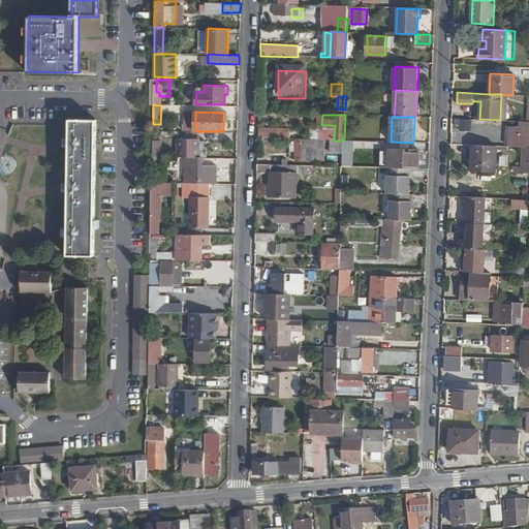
[(68,231),(68,253),(95,254),(97,120),(70,119),(70,141),(69,186),(68,231)]
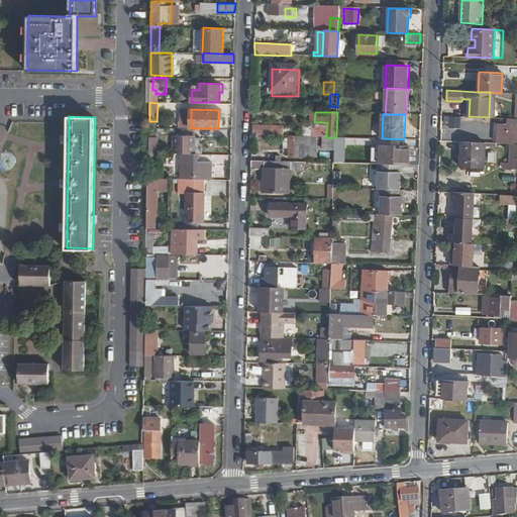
[(442,116),(441,128),(458,128),(459,117),(442,116)]
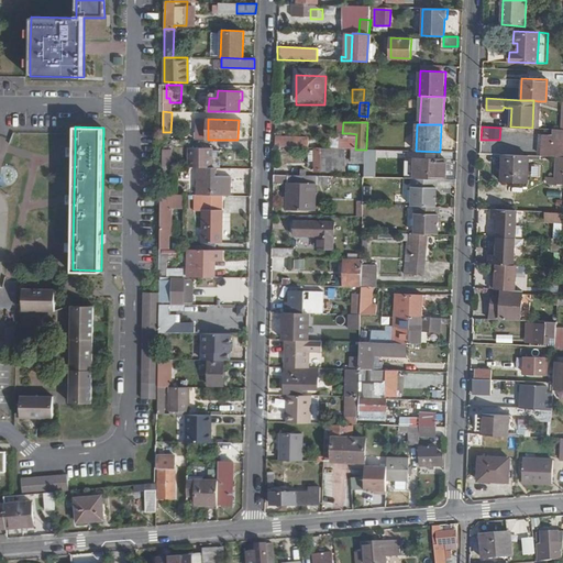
[(542,134),(541,150),(551,150),(552,134),(542,134)]
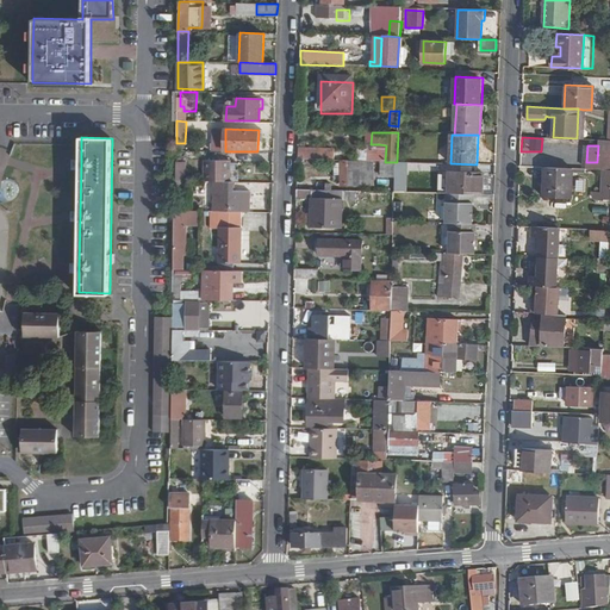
[(215,180),(230,180),(230,161),(204,161),(204,181),(215,180)]
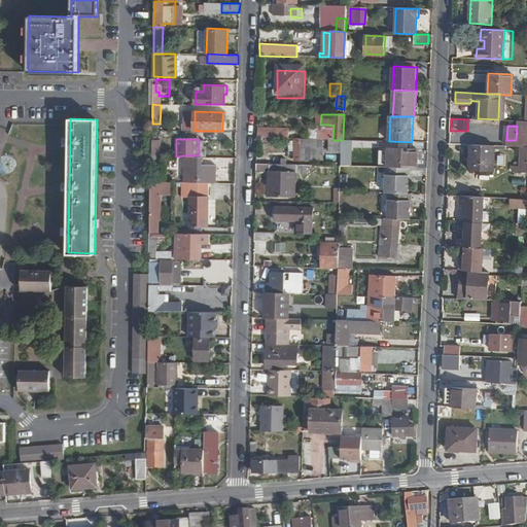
[(324,161),(325,139),(302,139),(300,161),(324,161)]
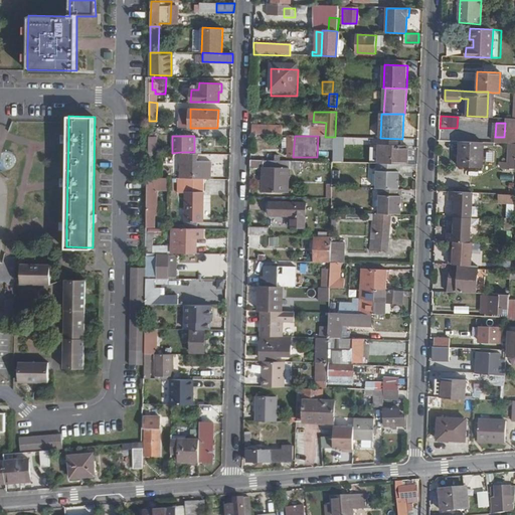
[(148,137),(149,152),(157,152),(157,137),(148,137)]
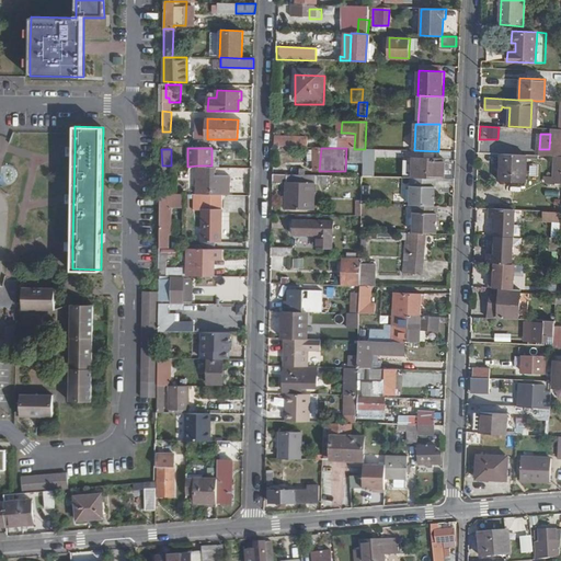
[(389,159),(389,149),(365,149),(365,159),(389,159)]
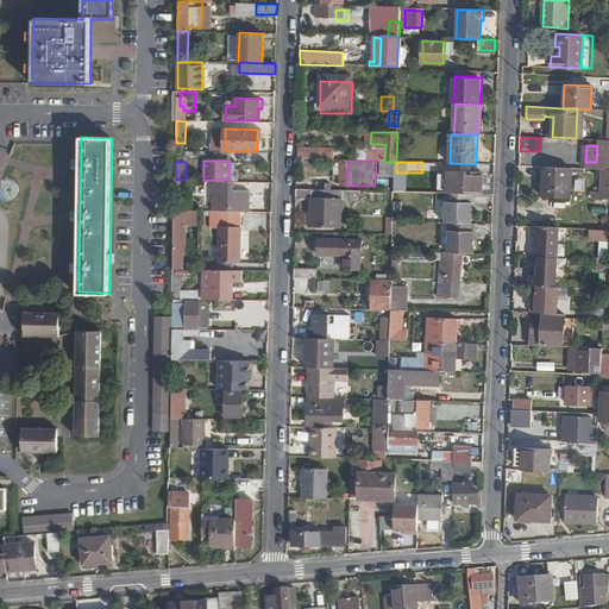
[(544,196),(571,199),(572,168),(547,168),(546,181),(544,181),(544,196)]
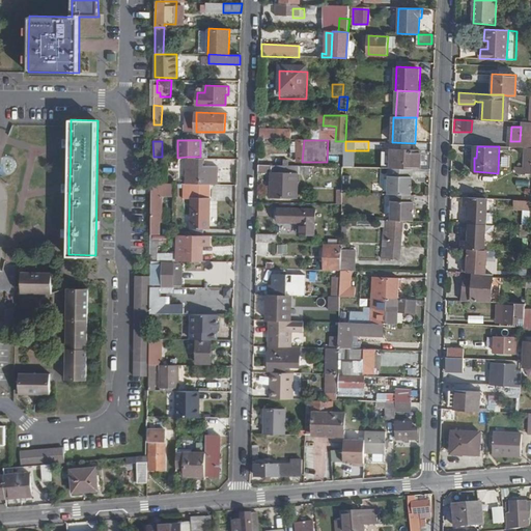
[(413,168),(421,169),(422,150),(392,150),(392,168),(413,168)]
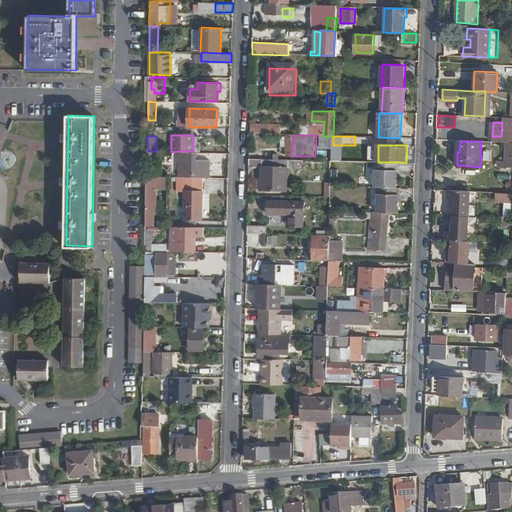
[(180,177),(203,178),(209,178),(210,161),(196,161),(197,151),(193,151),(180,151),(180,177)]
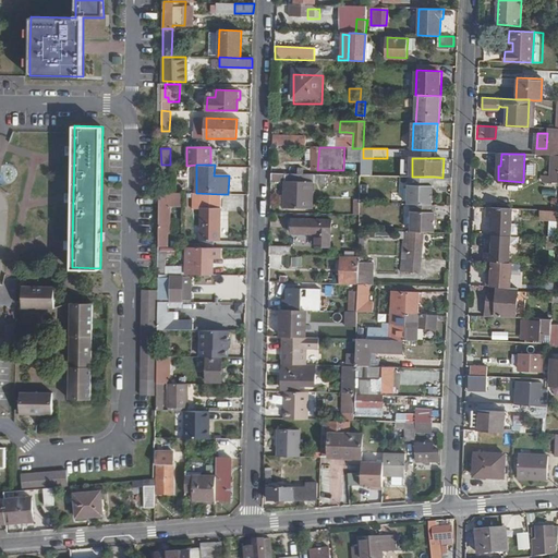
[(284,174),(307,174),(307,168),(300,168),(300,165),(286,165),(284,174)]
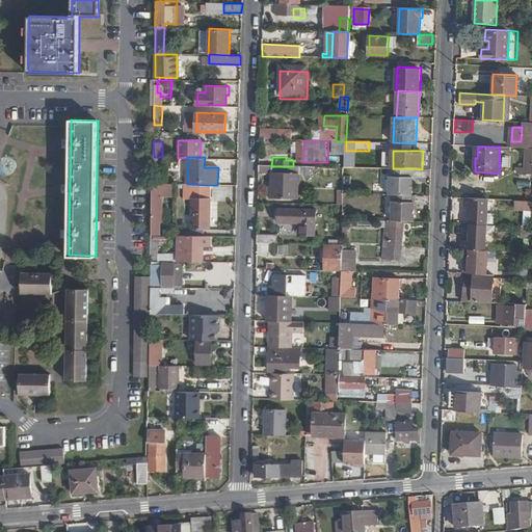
[(297,198),(298,166),(293,166),(271,166),(259,165),(259,175),(271,175),(271,183),(275,183),(274,198),(297,198)]
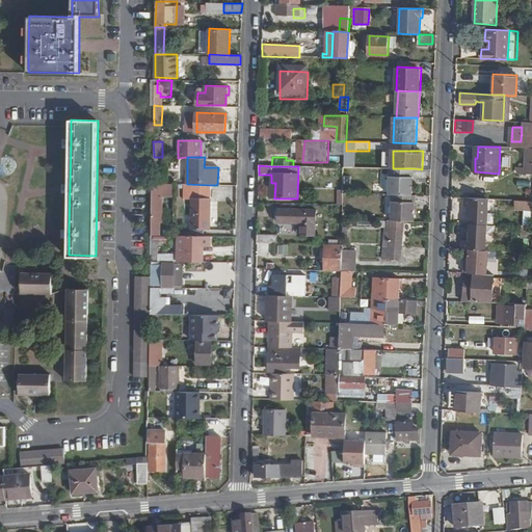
[(394,194),(415,195),(415,194),(413,194),(414,168),(393,168),(391,168),(390,193),(394,193),(394,194)]
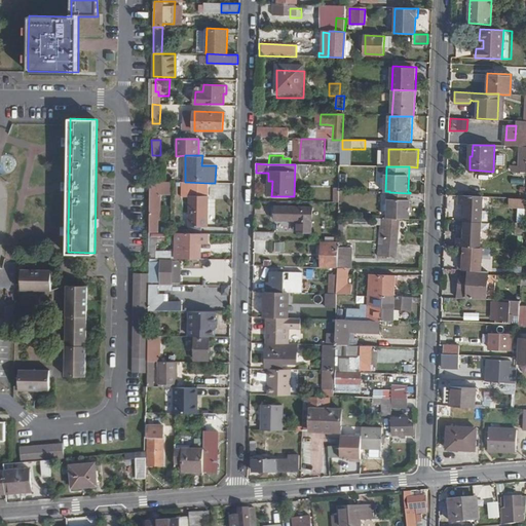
[(151,181),(150,233),(157,233),(158,221),(158,207),(159,207),(159,193),(171,193),(172,182),(151,181)]
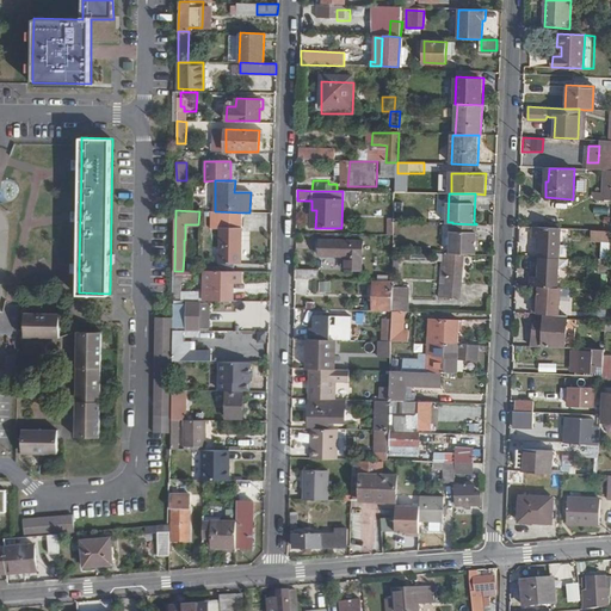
[(215,211),(211,211),(210,229),(221,229),(220,263),(240,264),(242,213),(215,211)]
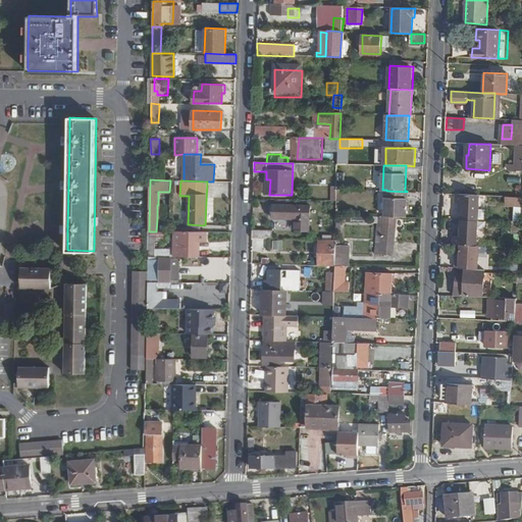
[(362,200),(362,191),(342,191),(342,210),(365,211),(365,200),(362,200)]
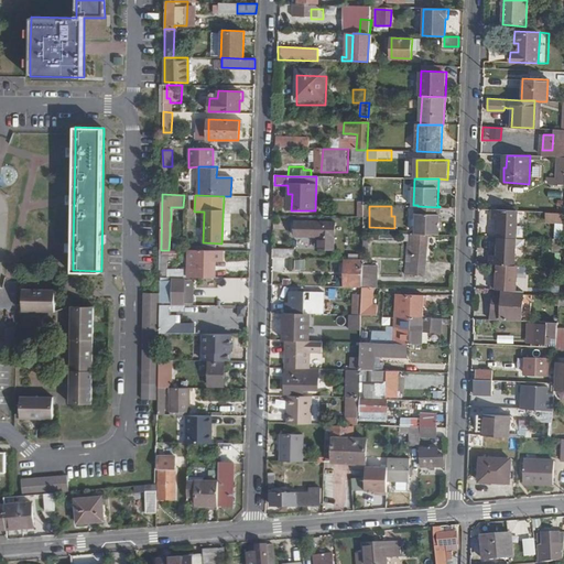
[(427,232),(438,234),(440,221),(440,215),(440,207),(418,206),(416,232),(427,232)]
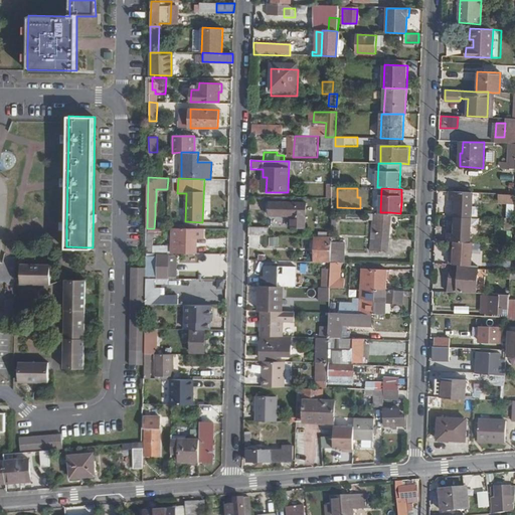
[(455,216),(471,217),(472,192),(450,191),(449,198),(456,199),(455,216)]
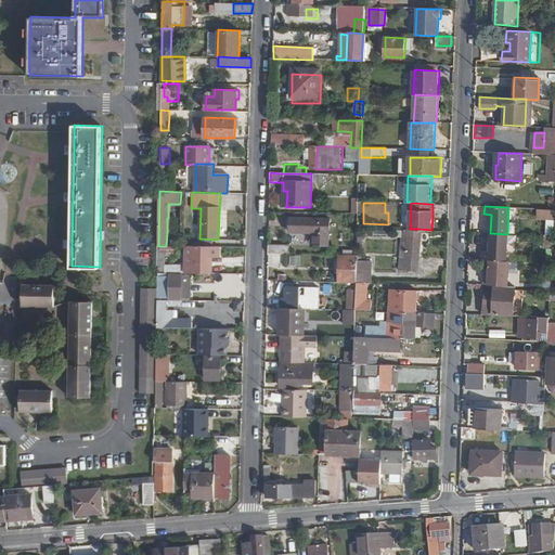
[(534,219),(552,220),(552,210),(534,209),(534,219)]
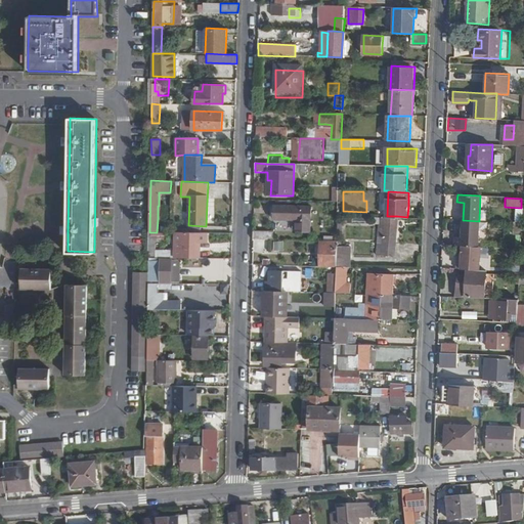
[(296,219),(296,231),(310,231),(310,206),(275,205),(274,218),(296,219)]
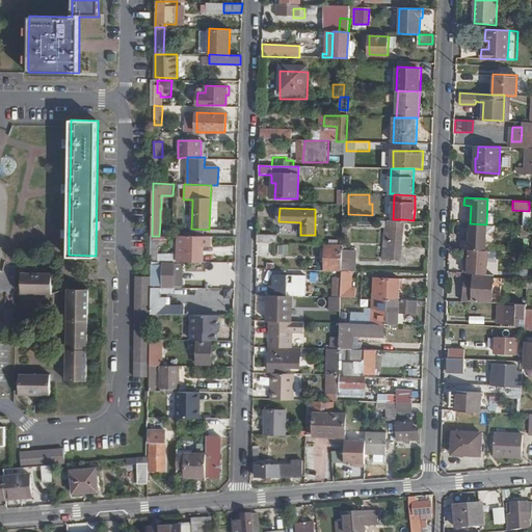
[(160,209),(160,223),(167,223),(168,210),(161,209),(160,209)]
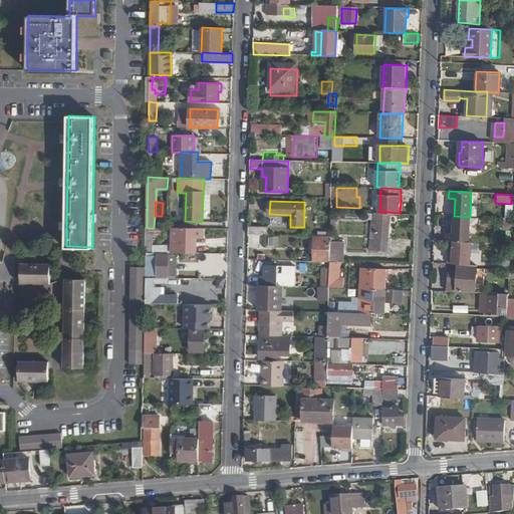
[(387,250),(390,212),(379,212),(373,212),(372,223),(377,224),(376,232),(375,242),(370,241),(369,249),(387,250)]
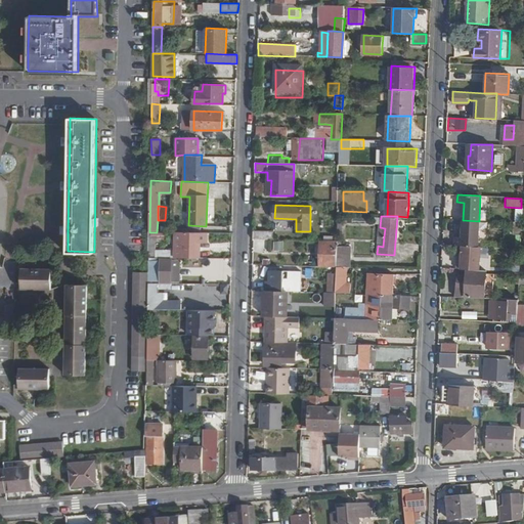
[(455,237),(454,246),(463,247),(477,247),(479,221),(463,220),(463,236),(455,237)]
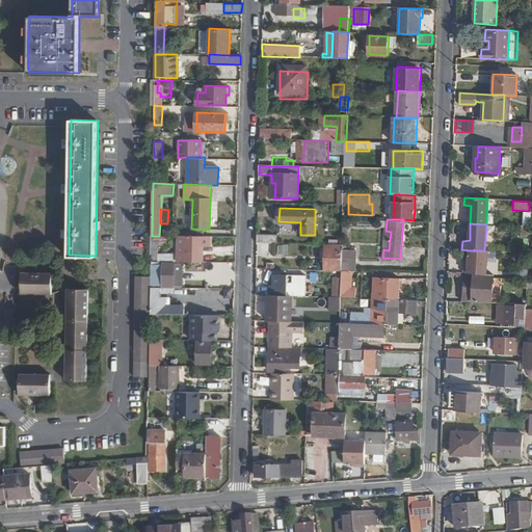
[(257,243),(272,243),(273,234),(257,234),(257,243)]
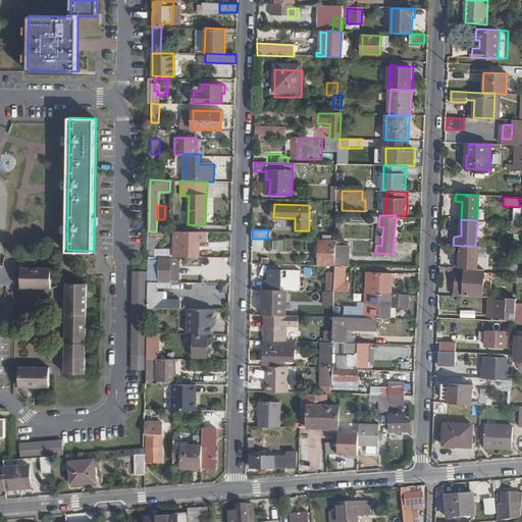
[(169,231),(169,257),(191,257),(191,242),(194,242),(200,242),(201,231),(169,231)]
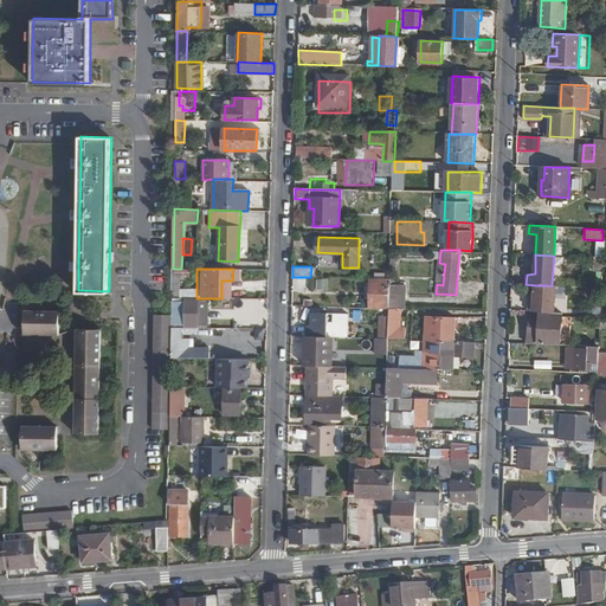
[(327,292),(327,279),(315,278),(314,291),(327,292)]
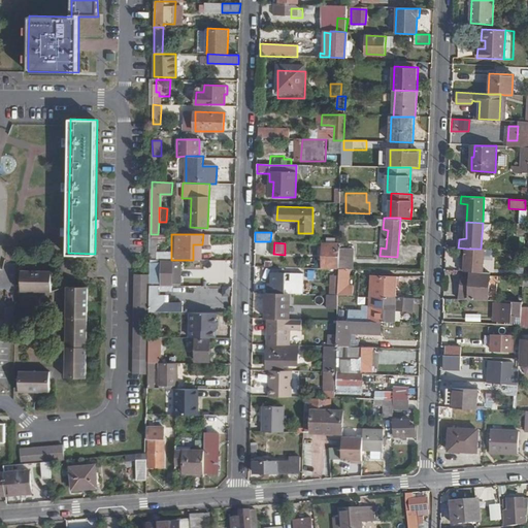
[(339,268),(340,246),(340,243),(323,243),(322,268),(339,268)]
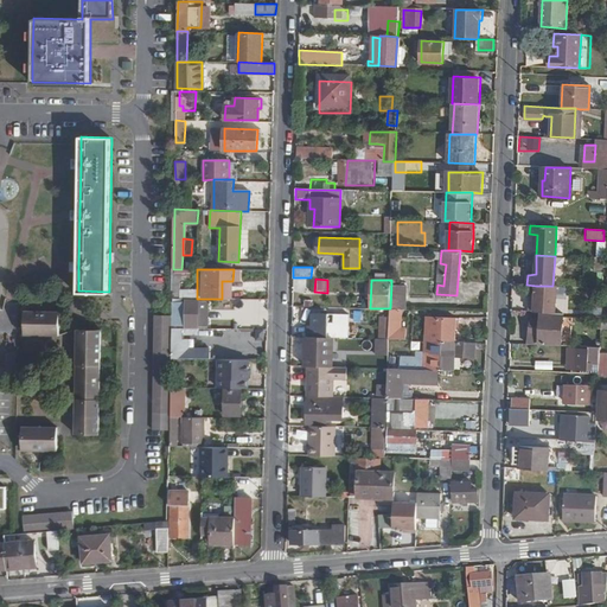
[(398,310),(407,308),(407,283),(391,283),(390,308),(398,310)]
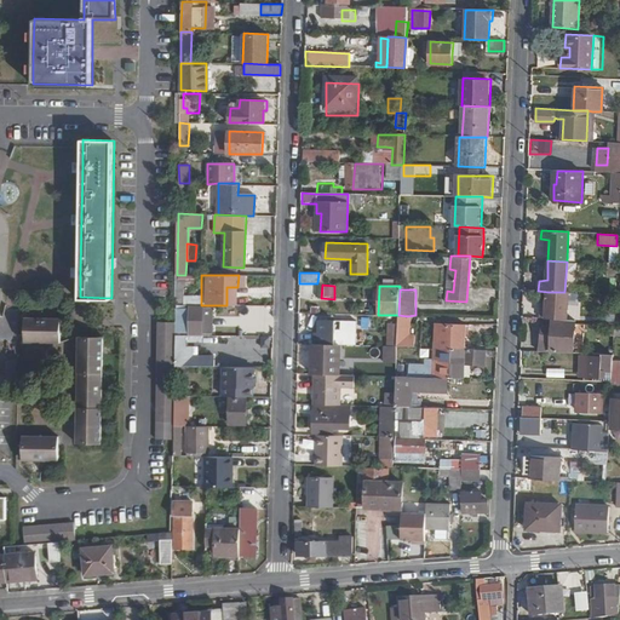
[(540,319),(552,319),(568,320),(569,292),(564,292),(547,292),(546,304),(546,309),(541,309),(540,319)]
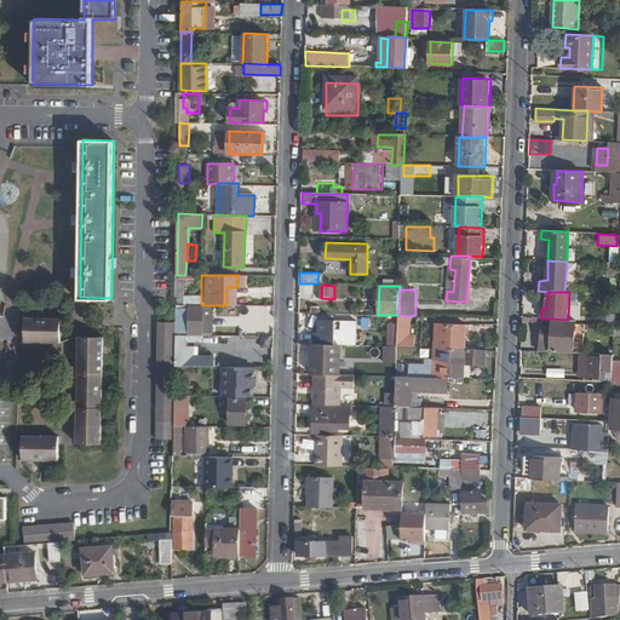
[(189,333),(202,333),(202,309),(202,308),(189,308),(189,333)]
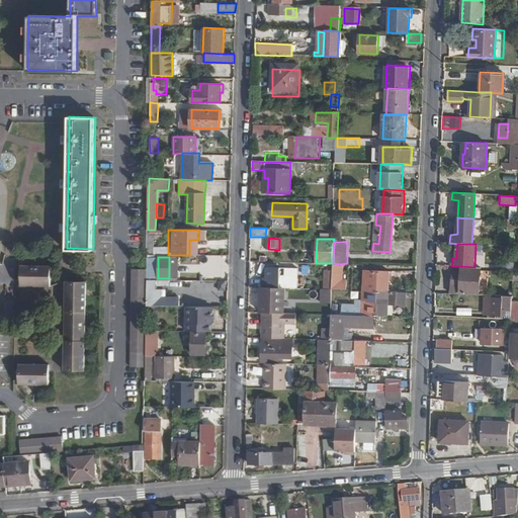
[(169,258),(169,278),(179,278),(180,258),(169,258)]
